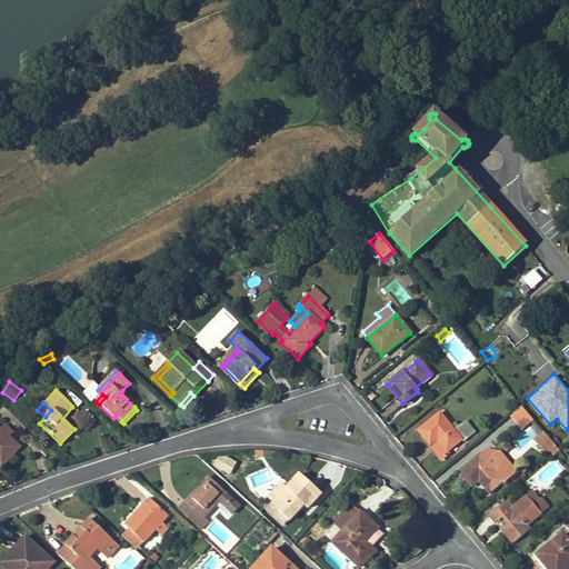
[(522,430),(533,421),(522,407),(511,417),(522,430)]
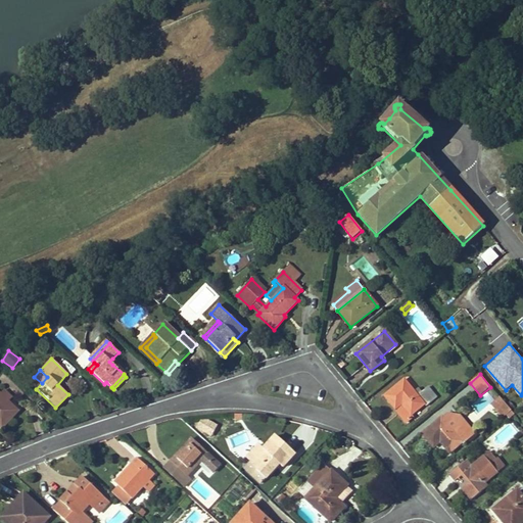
[(29,382),(36,389),(42,383),(34,377),(29,382)]
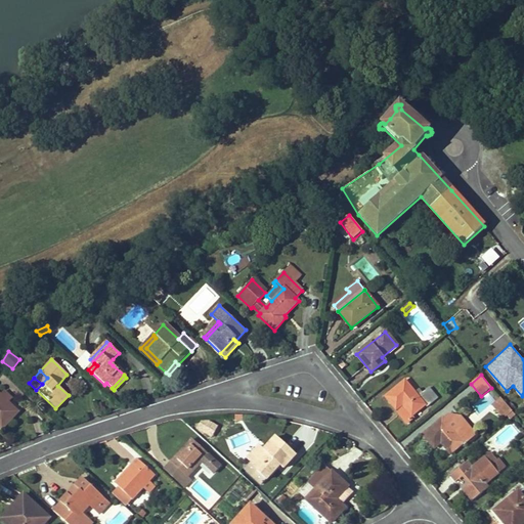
[(429,388),(423,393),(420,395),(417,391),(406,380),(386,397),(406,423),(415,418),(412,416),(426,405),(427,407),(437,398),(429,388)]
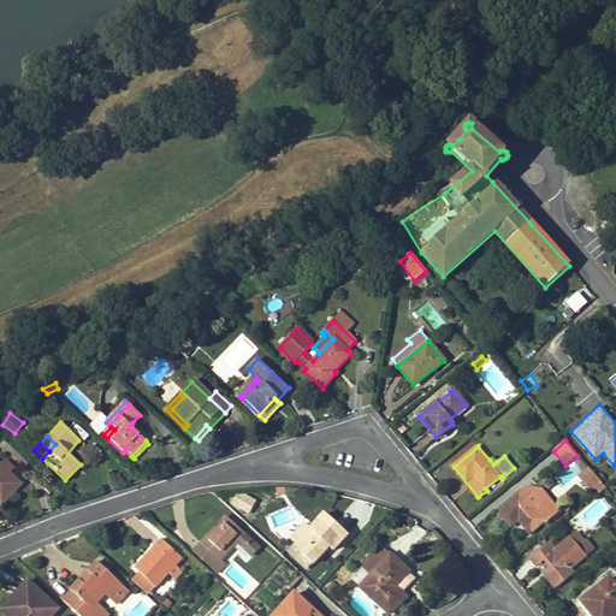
[(0,465),(7,472),(10,473),(15,468),(5,460),(0,463),(0,465)]
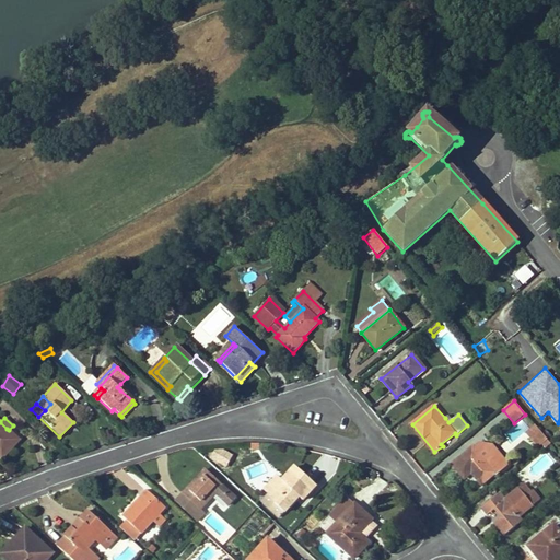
[(9,430),(7,429),(4,432),(0,428),(0,424),(1,424),(0,422),(0,457),(1,458),(19,440),(9,430)]
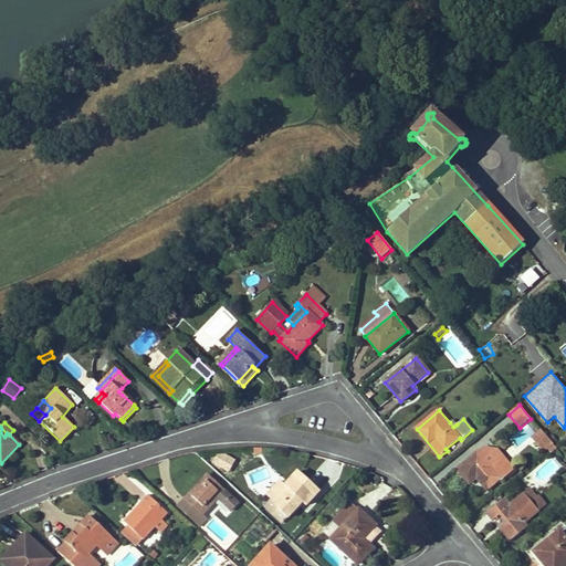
[(553,444),(542,431),(534,438),(545,451),(548,449),(553,444)]
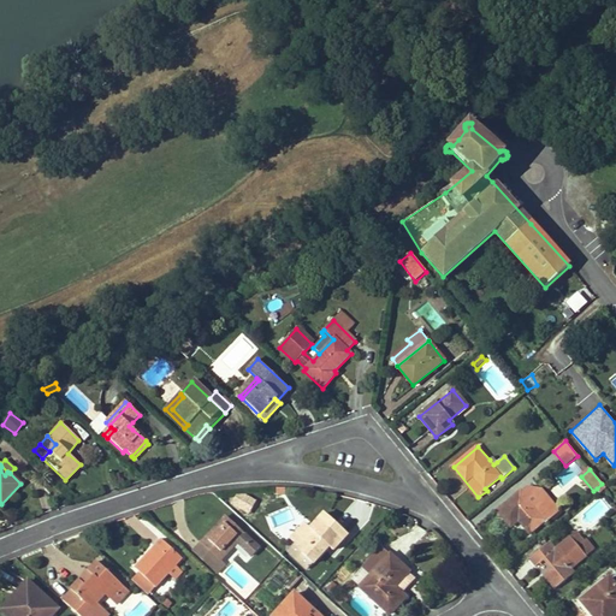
[(527,489),(521,493),(531,505),(537,501),(534,497),(543,490),(527,489)]
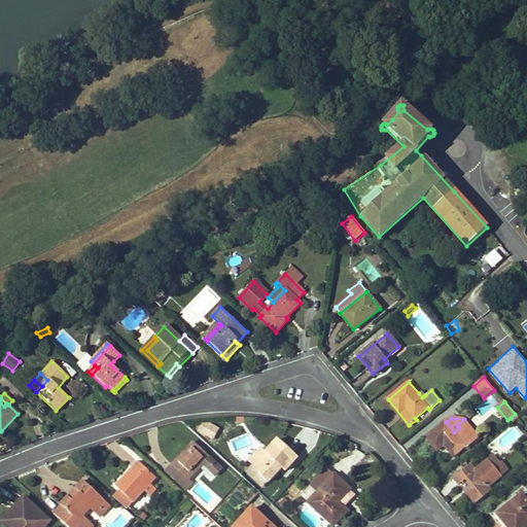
[(467,448),(480,437),(472,429),(464,419),(457,425),(459,428),(454,432),(446,422),(426,437),(437,451),(444,446),(453,456),(465,446),(467,448)]
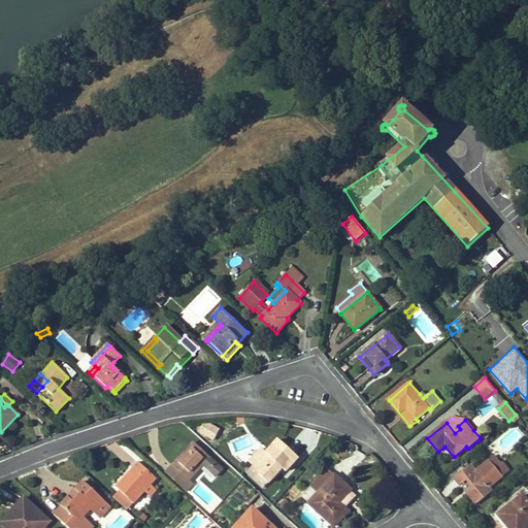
[(278,440),(266,454),(265,452),(252,466),(260,473),(259,474),(267,483),(282,468),(285,471),(297,458),(278,440)]
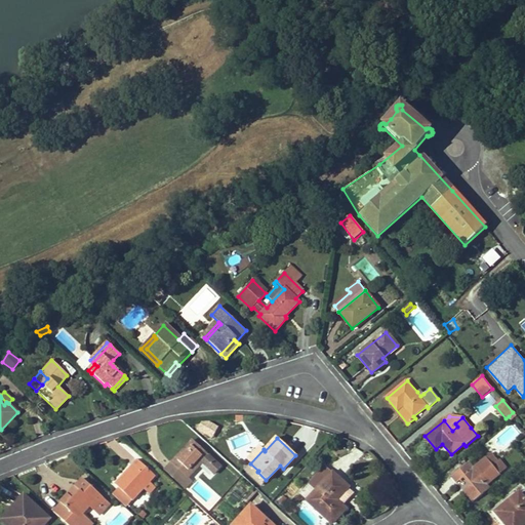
[(213,474),(220,467),(193,440),(164,470),(185,488),(193,481),(189,476),(202,462),(213,474)]
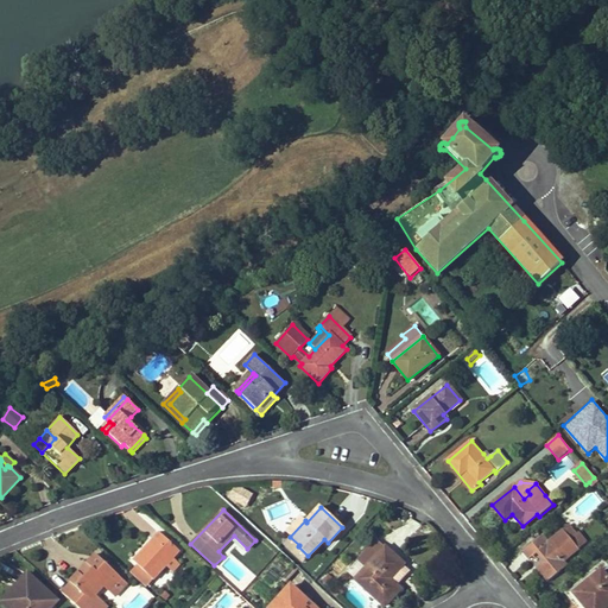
[(290,537),(305,520),(301,517),(286,532),(290,537)]
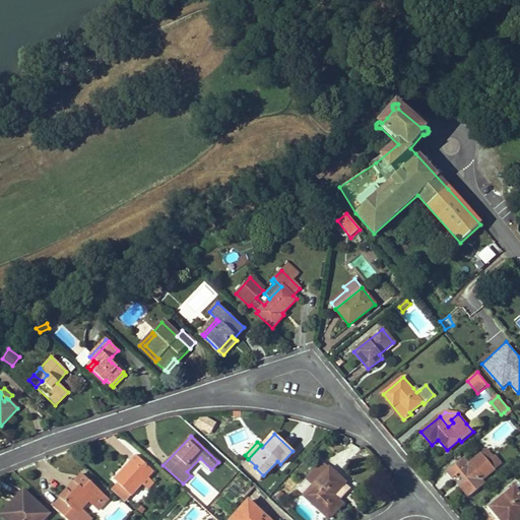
[(465,480),(462,483),(471,495),(484,483),(481,479),(501,463),(495,455),(493,456),(486,449),(468,464),(464,458),(447,472),(452,478),(459,473),(465,480)]
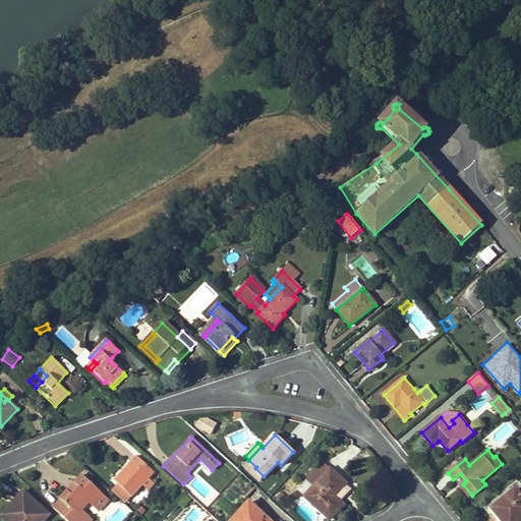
[(153,472),(135,456),(130,462),(132,464),(124,473),(122,472),(122,473),(114,480),(117,483),(131,497),(141,485),(147,490),(154,483),(148,478),(153,472)]
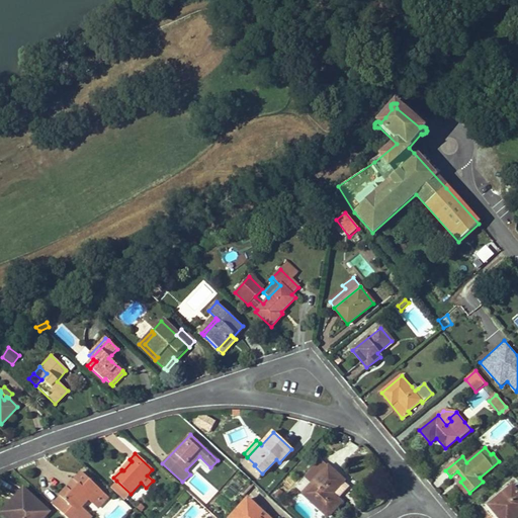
[(132,461),(130,459),(121,468),(121,469),(123,470),(132,461)]
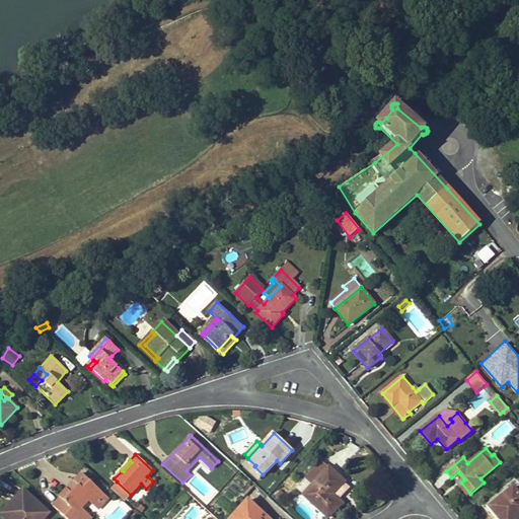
[(331,496),(344,483),(321,461),(305,478),(311,486),(303,495),(327,517),(341,504),(331,496)]
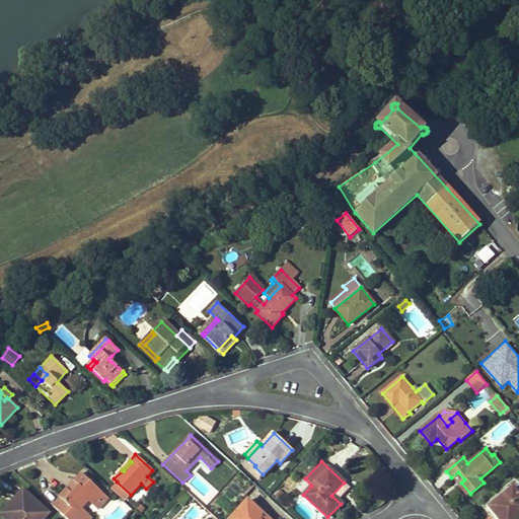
[(61,499),(54,507),(66,518),(73,518),(78,514),(76,512),(81,508),(88,501),(93,506),(100,499),(104,495),(81,473),(74,482),(78,486),(71,494),(67,489),(59,497),(61,499)]
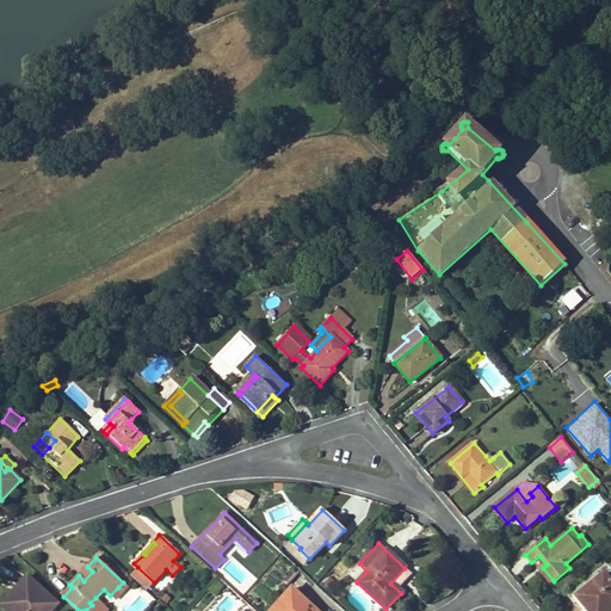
[(92,572),(87,567),(79,575),(84,581),(92,572)]
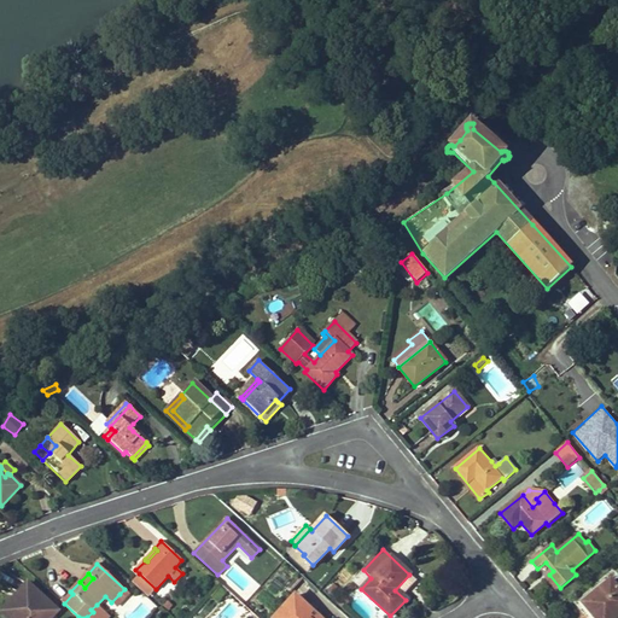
[(130,583),(147,598),(156,589),(139,573),(130,583)]
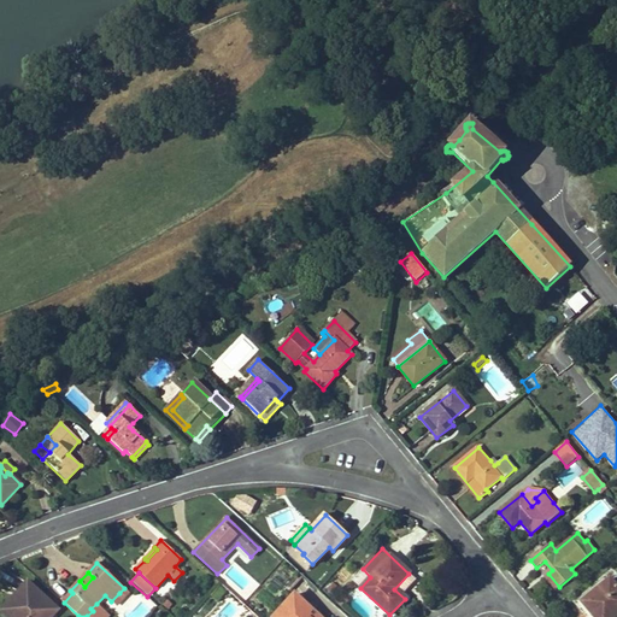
[(544,576),(556,591),(559,587),(548,574),(544,576)]
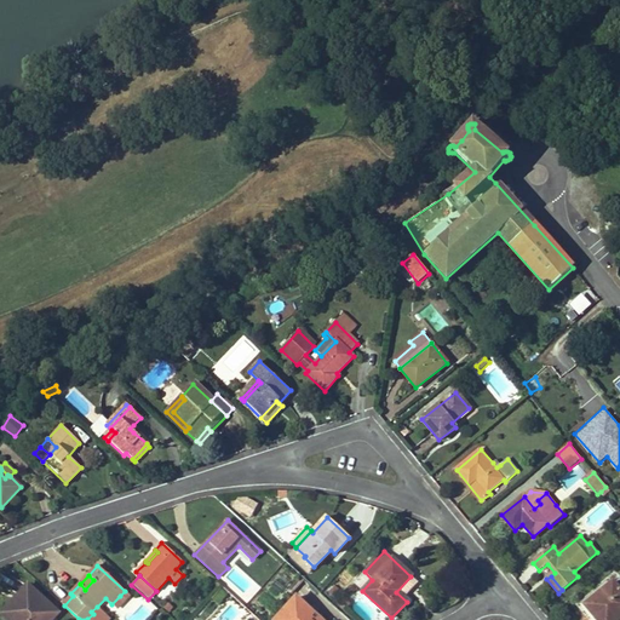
[(619,591),(613,583),(585,606),(596,619),(616,619),(619,618),(619,591)]
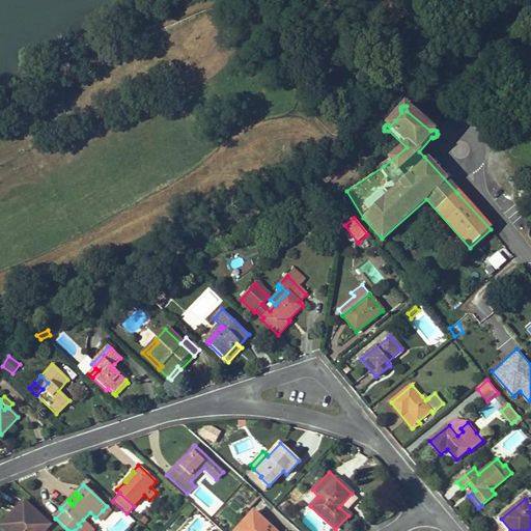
[(45,530),(51,525),(24,500),(16,509),(18,512),(5,525),(11,530),(45,530)]
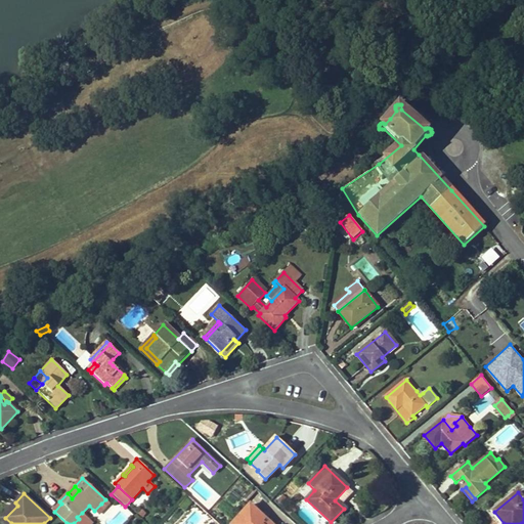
[(0,519),(5,523),(11,523),(5,518),(17,506),(15,503),(0,519)]
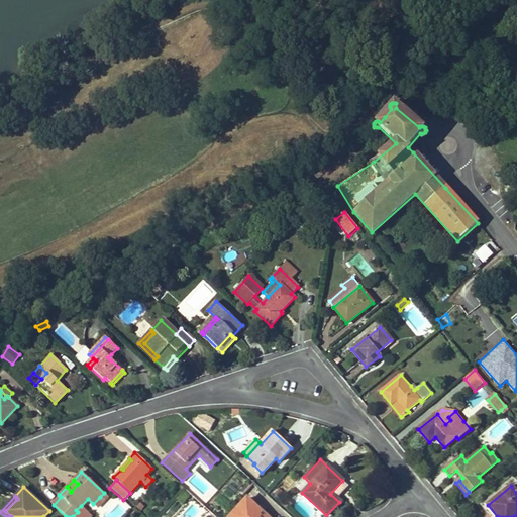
[(100,497),(93,504),(97,507),(103,500),(100,497)]
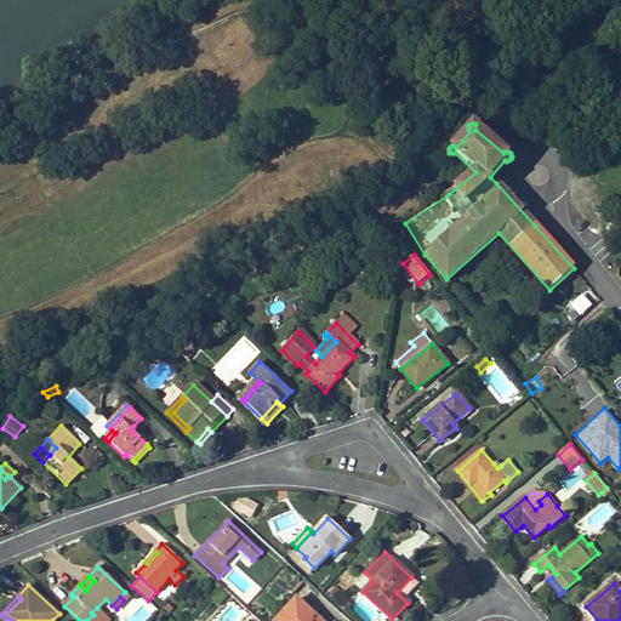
[(274,620),(309,620),(314,615),(296,598),(274,620)]
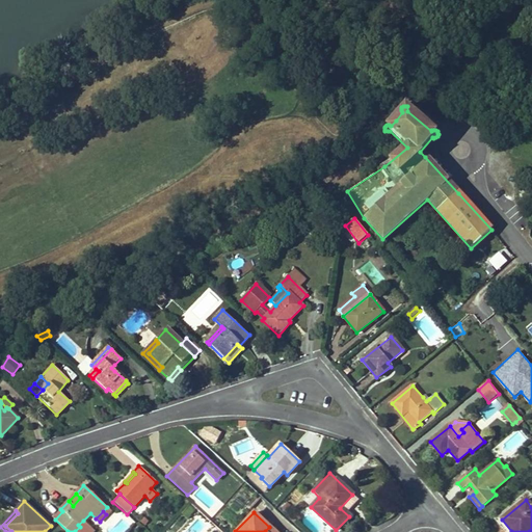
[(92,531),(95,531),(83,521),(78,525),(80,527),(75,531),(92,531)]
